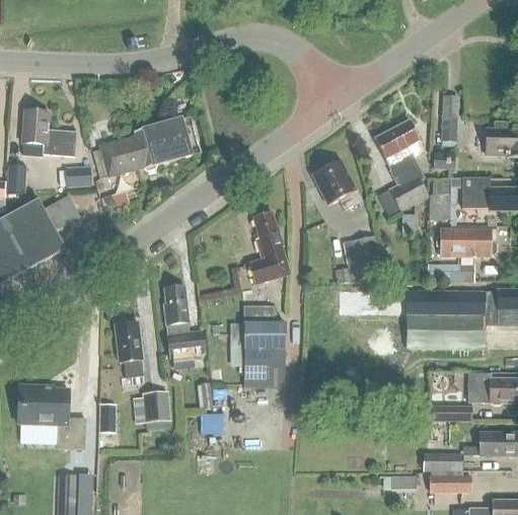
[(74,155),(76,131),(48,129),(49,112),(24,109),(21,142),(43,143),(43,153),(74,155)]
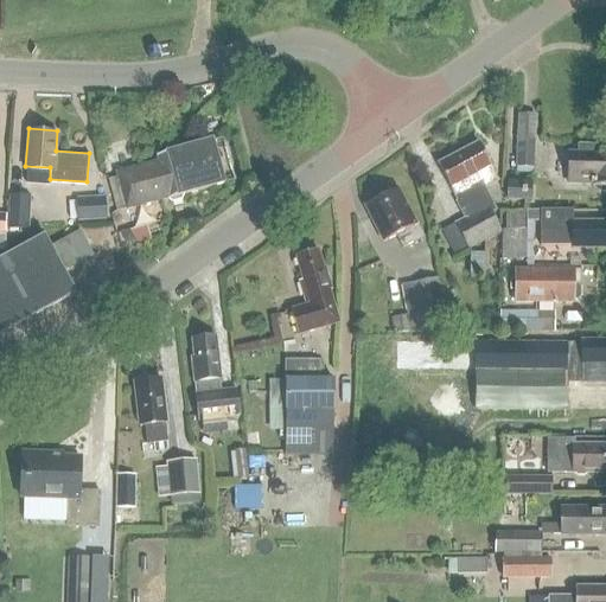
[(533,165),(534,136),(517,135),(516,164),(533,165)]
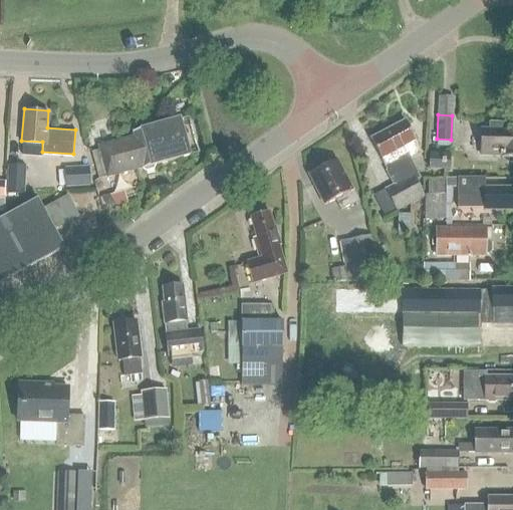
[(132,128),(134,135),(99,144),(100,147),(90,149),(98,178),(142,166),(146,168),(154,167),(155,162),(190,153),(180,116),(145,125),(145,124),(132,128)]
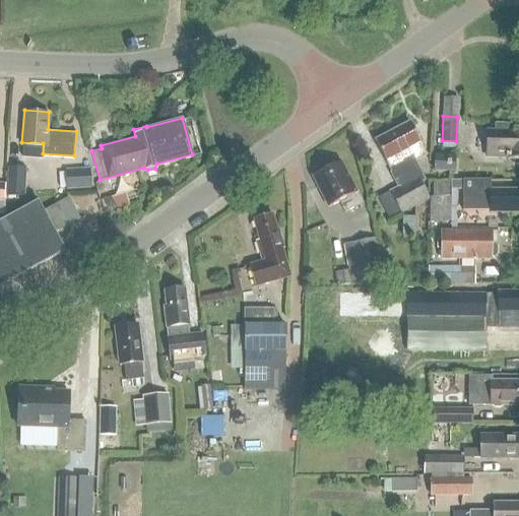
[(422,179),(425,177),(423,172),(415,157),(427,151),(410,120),(375,138),(391,170),(392,169),(400,183),(389,189),(400,211),(430,195),(422,179)]
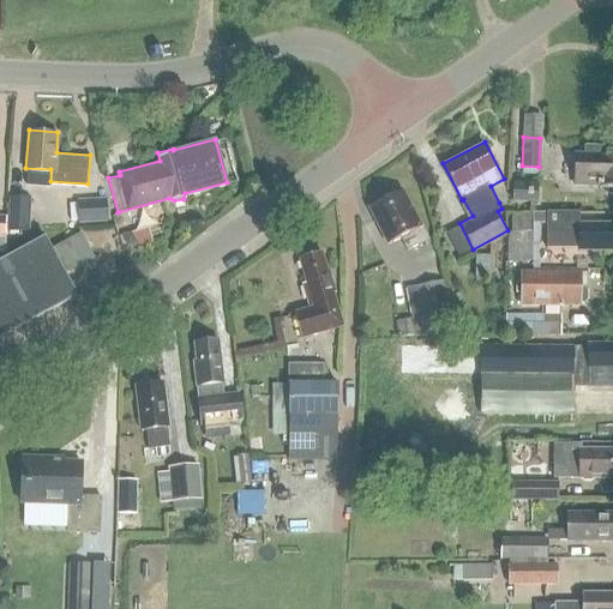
[(599,184),(612,184),(612,152),(606,152),(606,144),(584,143),(584,152),(576,151),(575,182),(599,182),(599,184)]
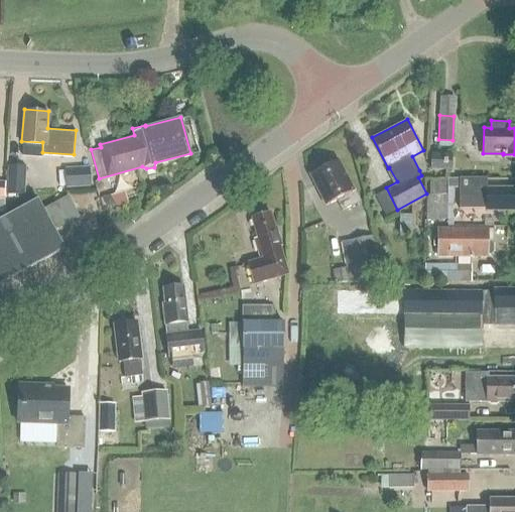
[(432,152),(431,167),(452,167),(452,153),(432,152)]
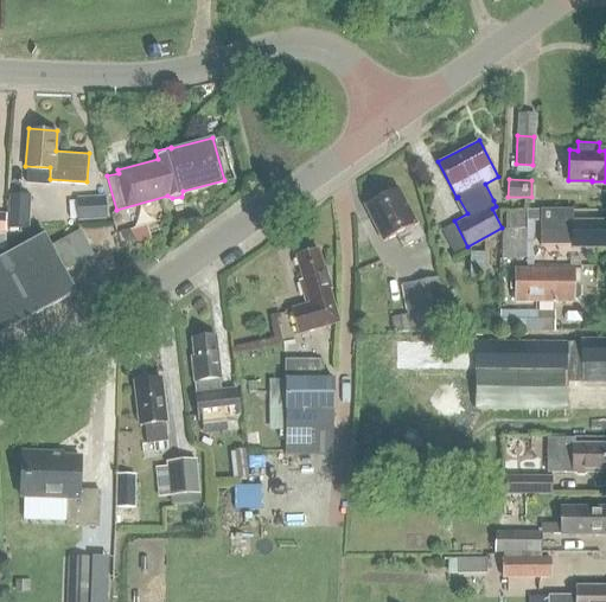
[(383,238),(396,232),(402,244),(422,234),(397,185),(364,203),(383,238)]
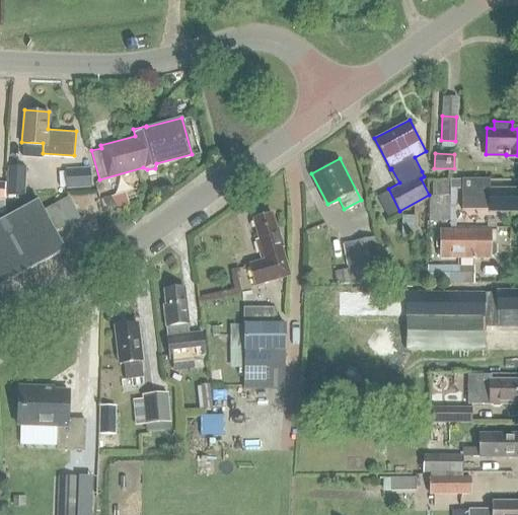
[(8,164),(7,193),(23,194),(25,165),(8,164)]
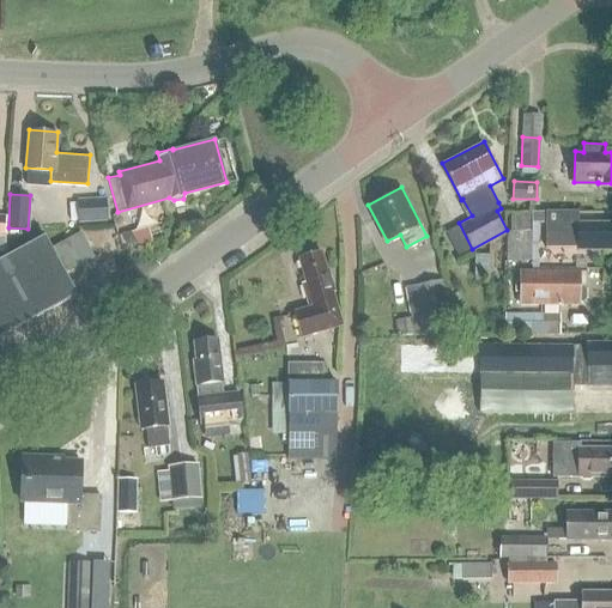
[(78,219),(107,217),(105,198),(77,200),(78,219)]
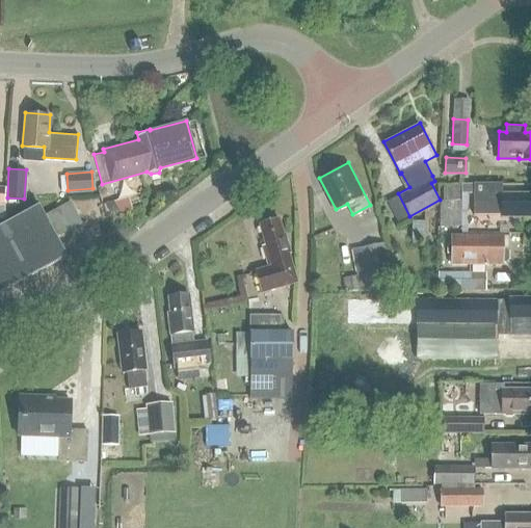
[(530,191),(502,191),(502,181),(473,181),(474,212),(501,212),(501,214),(511,214),(513,216),(518,216),(520,214),(530,214),(530,191)]
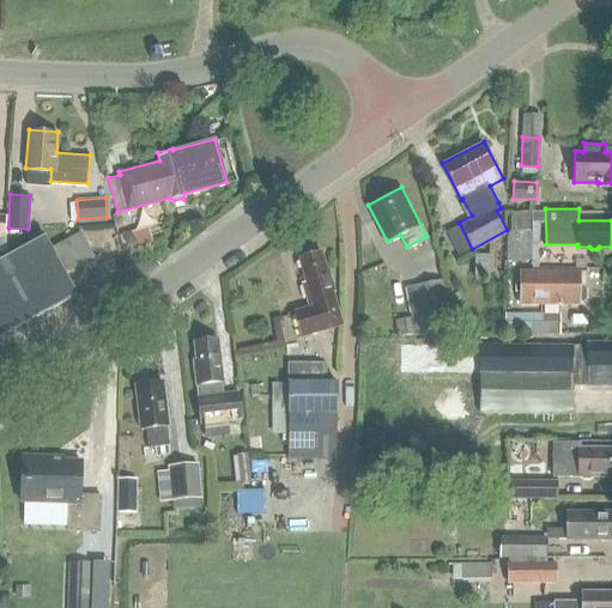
[(519,229),(529,229),(529,213),(510,213),(510,229),(519,229)]
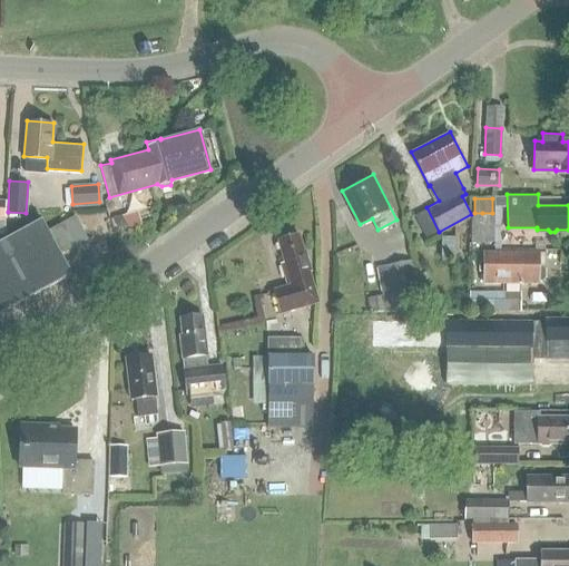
[(492,213),(482,213),(483,237),(493,237),(493,212),(492,213)]
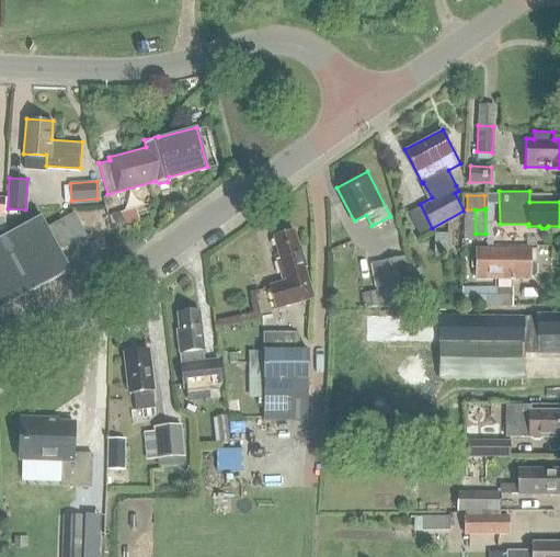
[(0,306),(70,269),(59,249),(87,234),(73,211),(47,225),(41,215),(0,236),(0,306)]
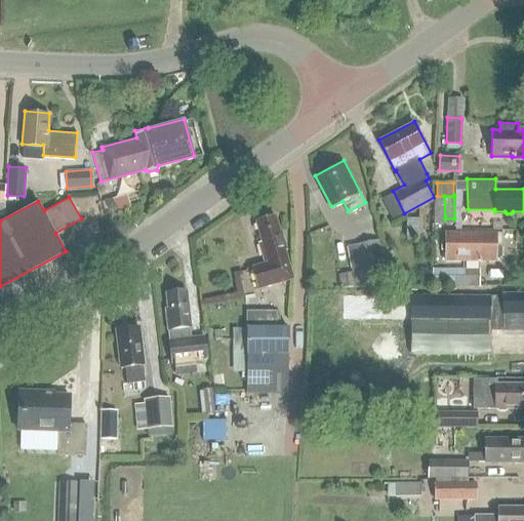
[(265,254),(267,261),(251,265),(257,287),(284,280),(283,274),(291,272),(284,248),(287,248),(281,229),(279,229),(275,213),(256,219),(262,239),(258,240),(263,254),(265,254)]
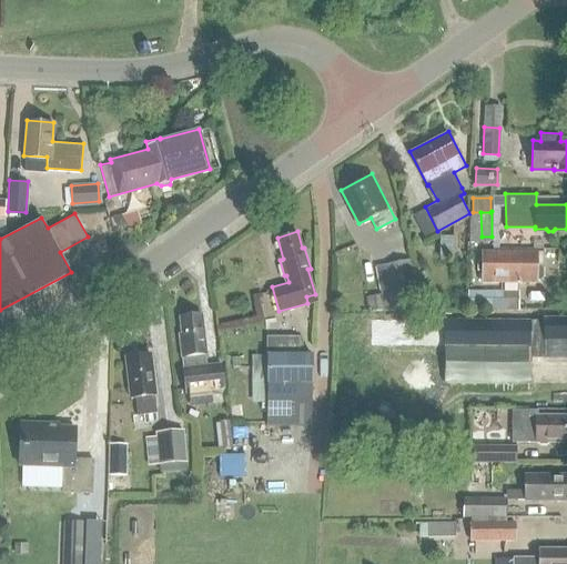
[(536,263),(536,250),(482,249),(482,280),(536,280),(536,277),(539,277),(543,274),(543,267),(539,263),(536,263)]
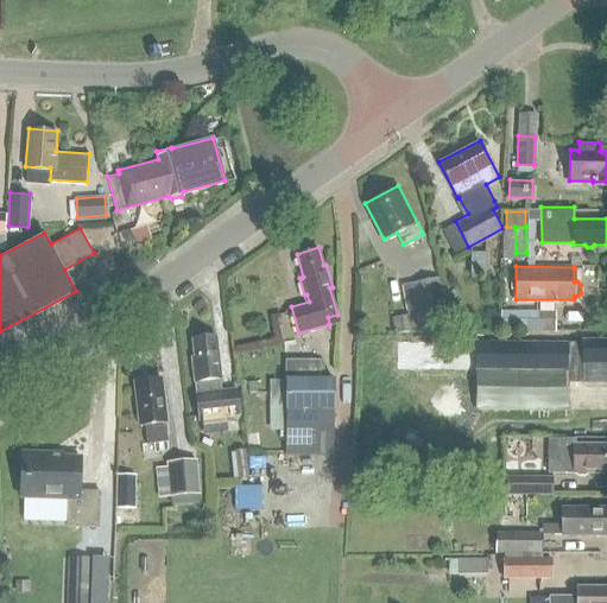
[(413,280),(423,327),(448,322),(438,275),(413,280)]
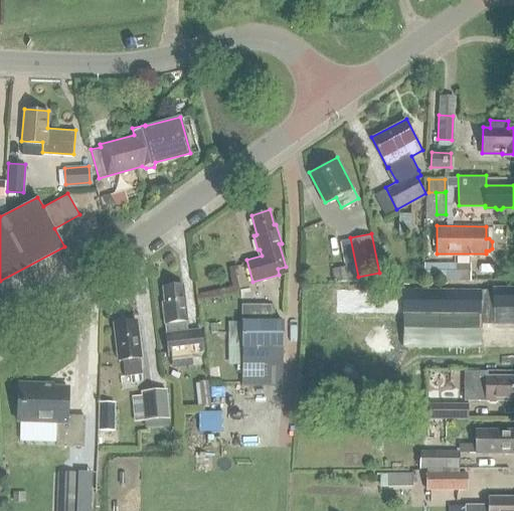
[(425,262),(425,276),(470,276),(470,262),(425,262)]
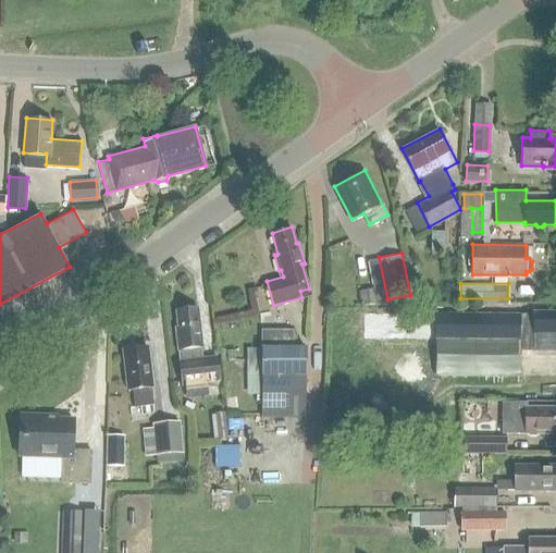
[(178,324),(175,326),(177,347),(182,382),(219,379),(217,355),(202,356),(201,345),(197,306),(176,308),(178,324)]
